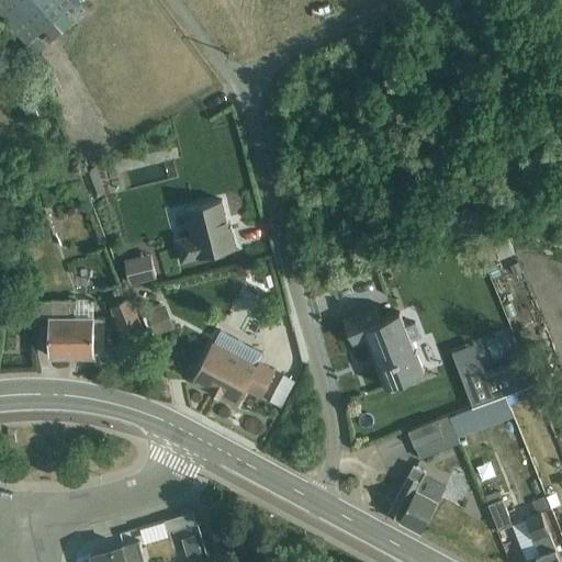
[(0,0),(0,20),(3,18),(27,45),(23,47),(32,58),(46,47),(38,37),(44,31),(47,34),(44,38),(49,43),(74,22),(65,13),(78,0),(0,0)]
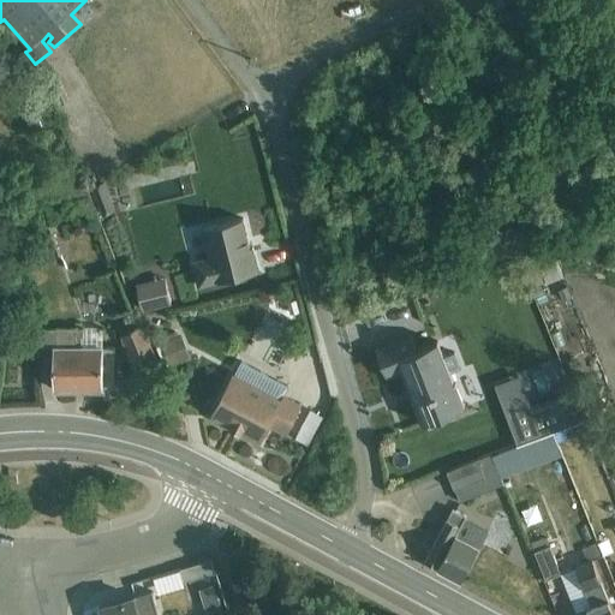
[(105,183),(91,187),(102,216),(117,210),(105,183)]
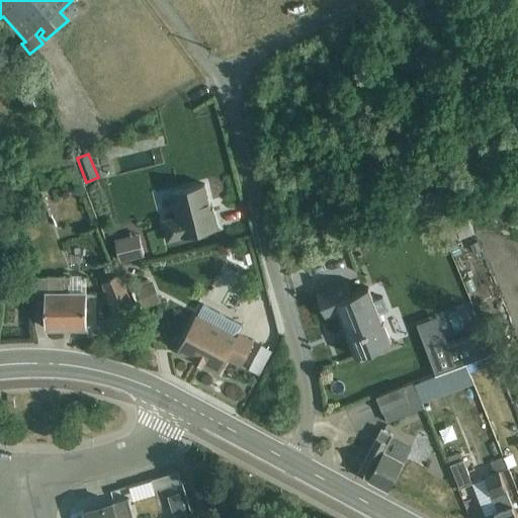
[(167,241),(219,229),(213,207),(210,208),(204,184),(170,192),(175,217),(162,221),(167,241)]
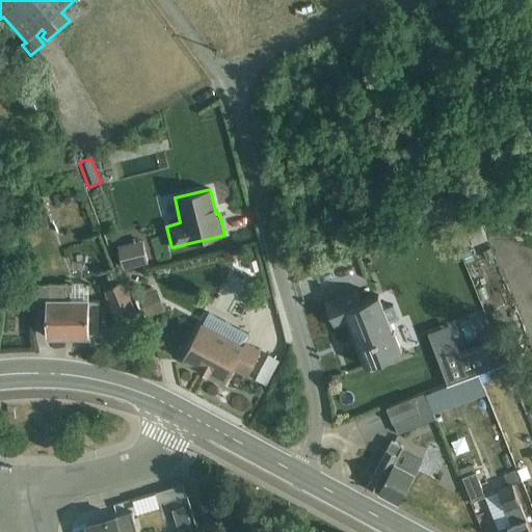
[(487,239),(475,214),(449,224),(460,248),(472,243),(473,245),(487,239)]
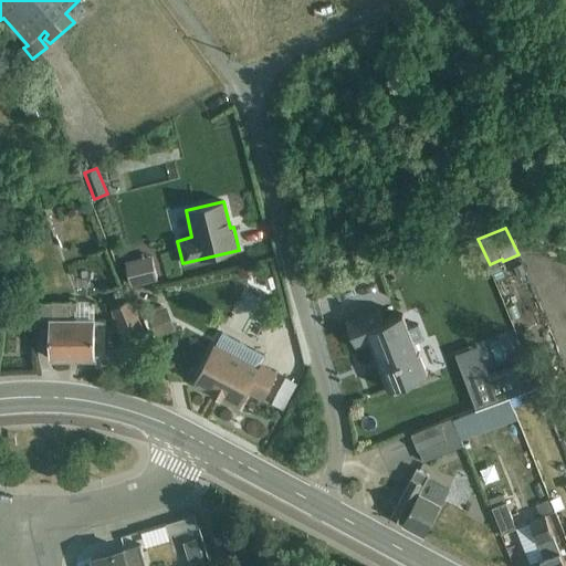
[(152,250),(123,255),(128,284),(157,279),(152,250)]
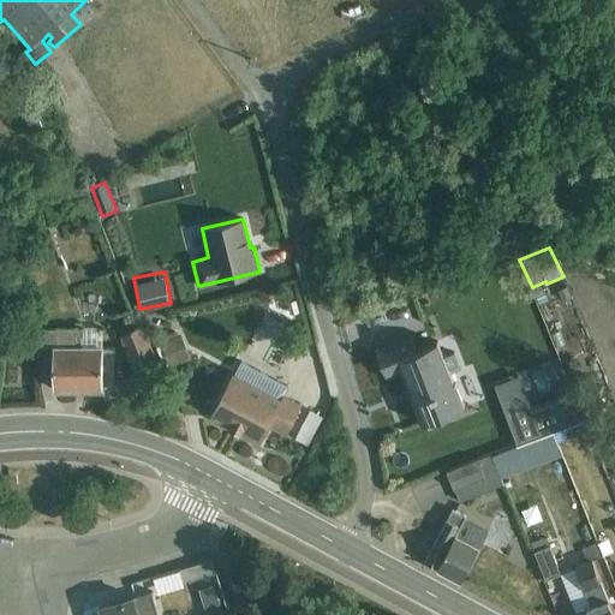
[(503,315),(497,302),(481,309),(487,321),(503,315)]
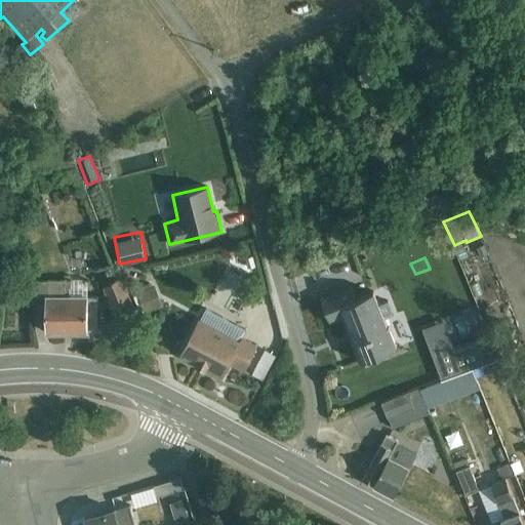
[(115,317),(113,318),(118,329),(120,328),(125,339),(143,331),(117,267),(106,271),(110,284),(103,287),(115,317)]
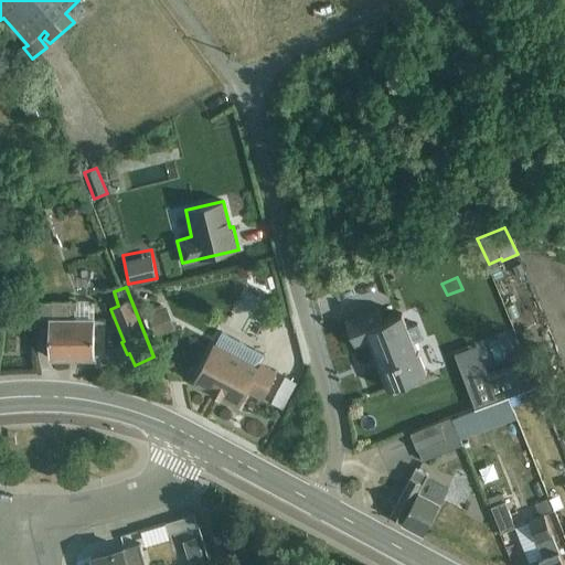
[(50,358),(94,358),(94,355),(105,355),(105,319),(94,319),(94,300),(75,300),(74,302),(34,302),(34,324),(50,324),(50,358)]
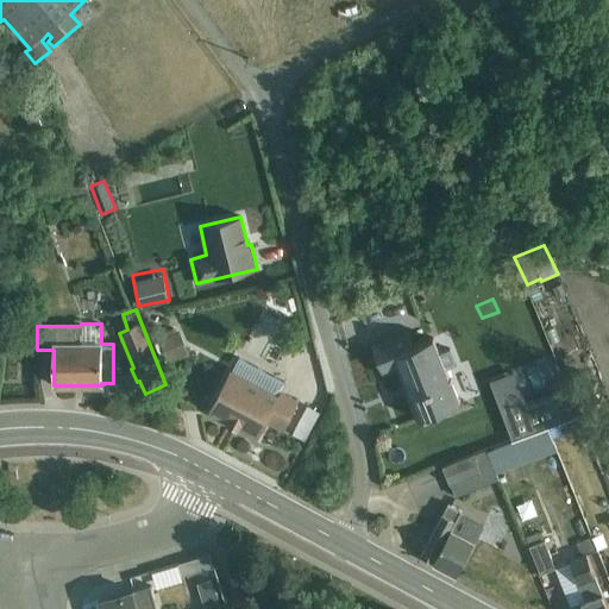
[(159,339),(169,363),(189,355),(180,331),(159,339)]
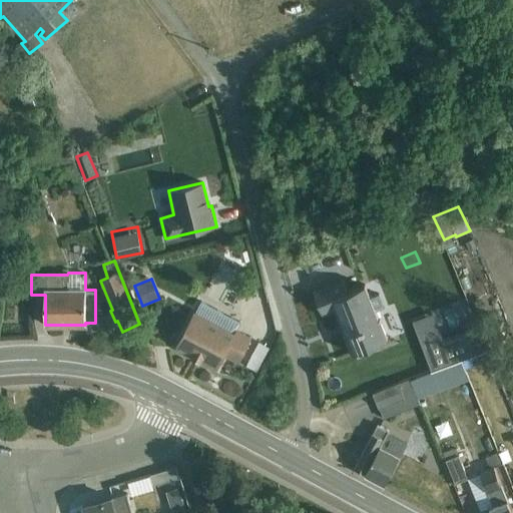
[(353,353),(389,339),(381,319),(380,320),(376,311),(385,307),(379,295),(372,298),(367,286),(348,293),(343,280),(314,291),(323,315),(337,310),(346,332),(345,333),(353,353)]
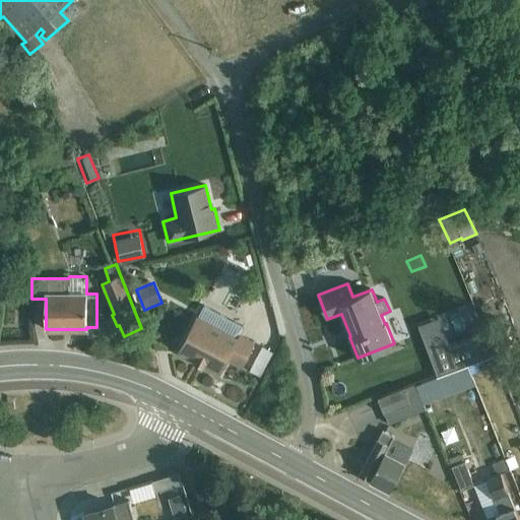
[(220,374),(228,360),(243,367),(256,342),(241,334),(245,326),(204,306),(198,317),(197,316),(188,334),(178,351),(220,374)]
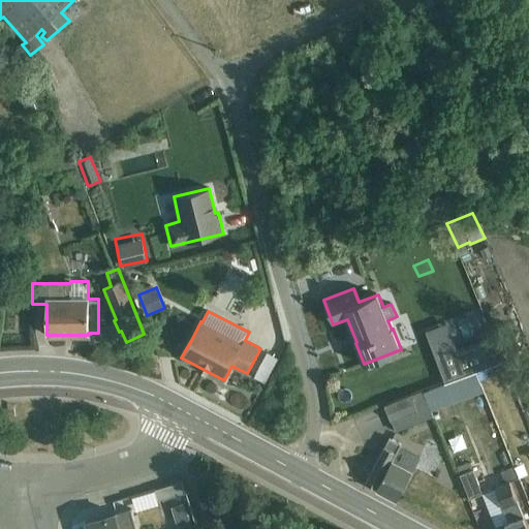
[(464,351),(445,359),(450,374),(470,367),(464,351)]
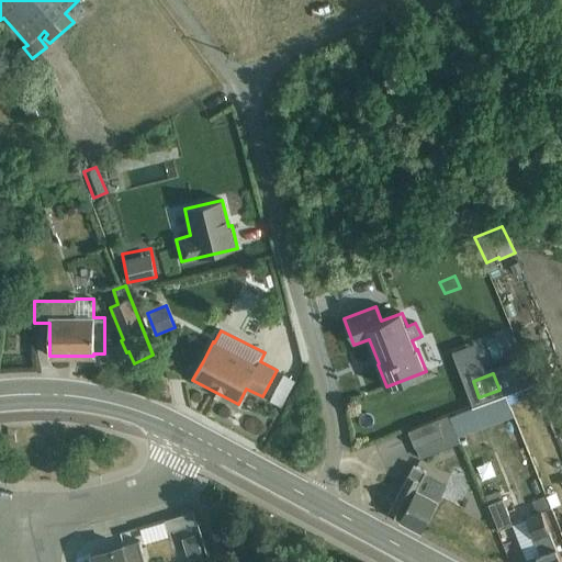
[(296,381),(283,374),(270,401),(282,407),(296,381)]
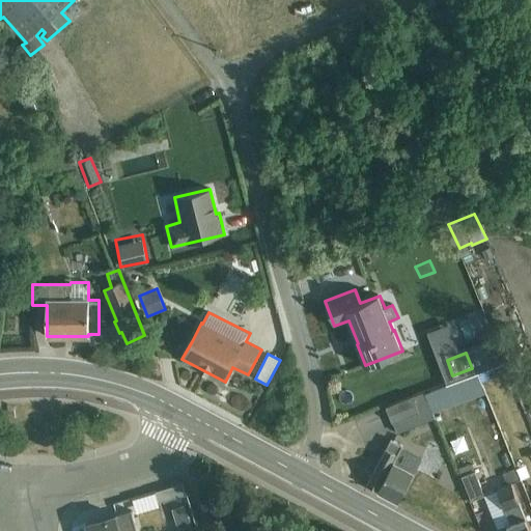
[(430,407),(424,392),(386,407),(392,422),(393,422),(430,407)]
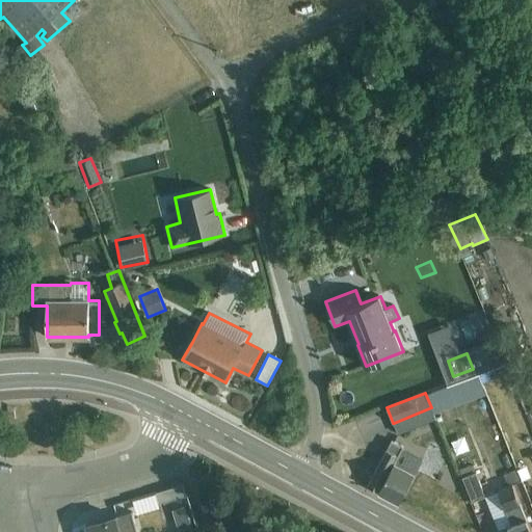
[(435,405),(440,425),(453,422),(449,402),(435,405)]
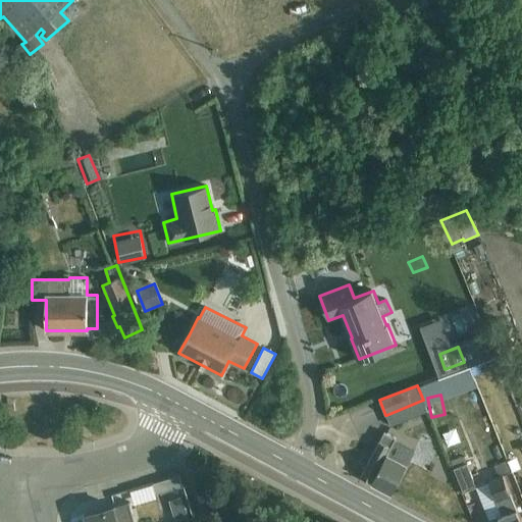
[(423,400),(386,415),(390,425),(427,411),(423,400)]
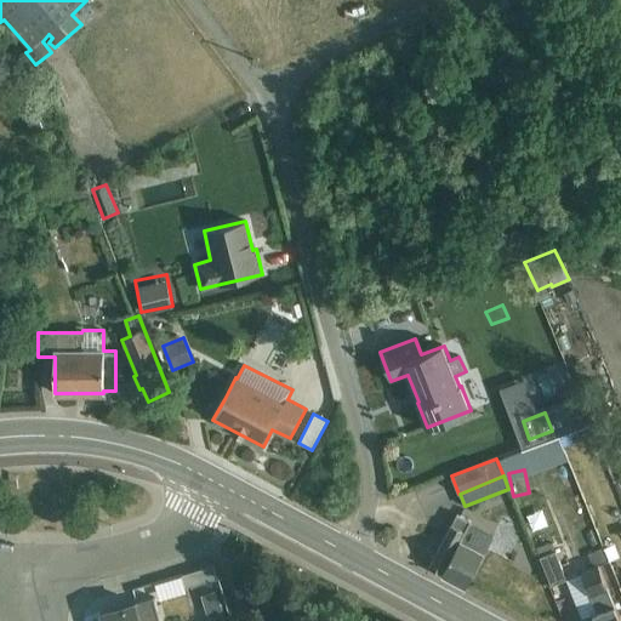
[(429,567),(466,586),(468,582),(493,536),(469,524),(472,522),(457,513),(429,567)]
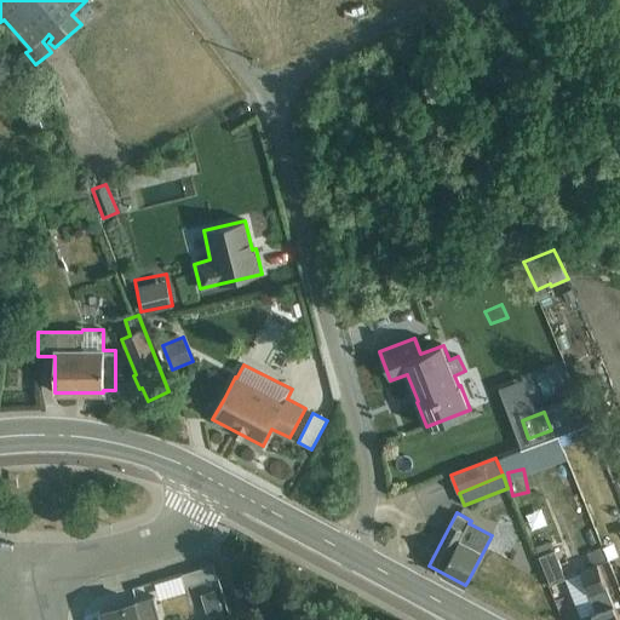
[(550,540),(535,547),(550,584),(566,578),(550,540)]
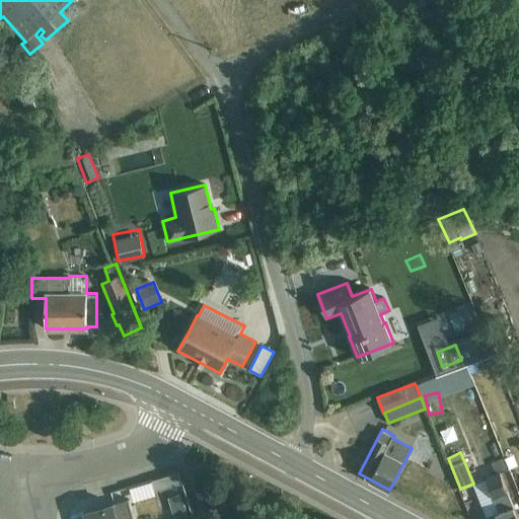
[(496,473),(500,471),(509,469),(504,457),(491,463),(496,473)]
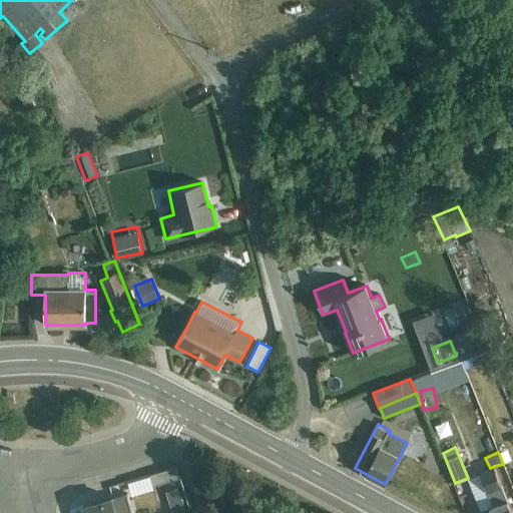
[(489,512),(512,512),(494,466),(490,468),(480,473),(492,504),(487,507),(489,512)]
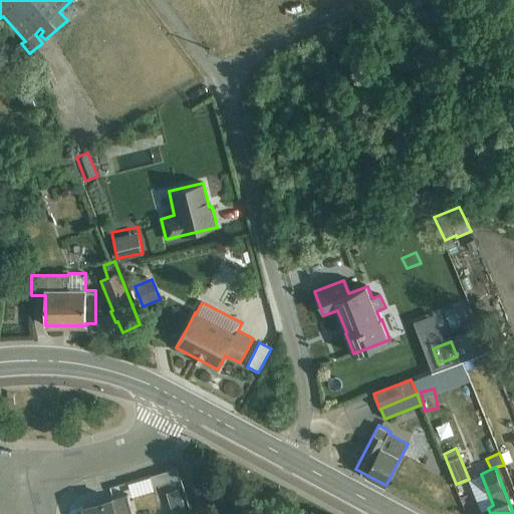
[(178,485),(165,488),(171,510),(183,507),(178,485)]
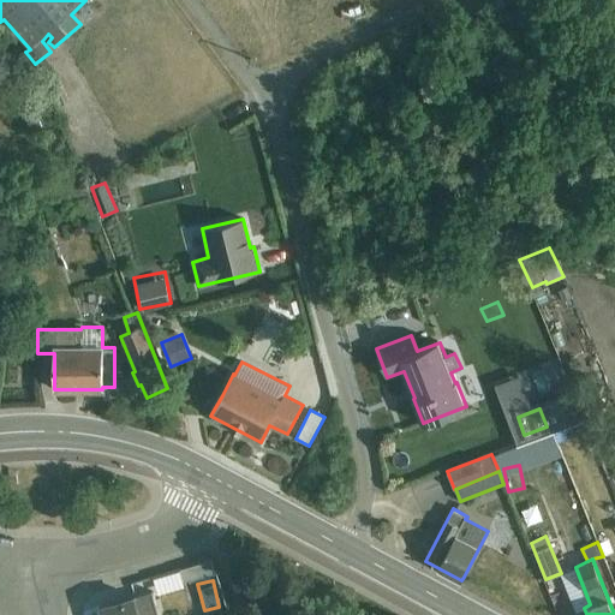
[(139,614),(135,596),(101,605),(101,608),(102,607),(103,614),(139,614)]
